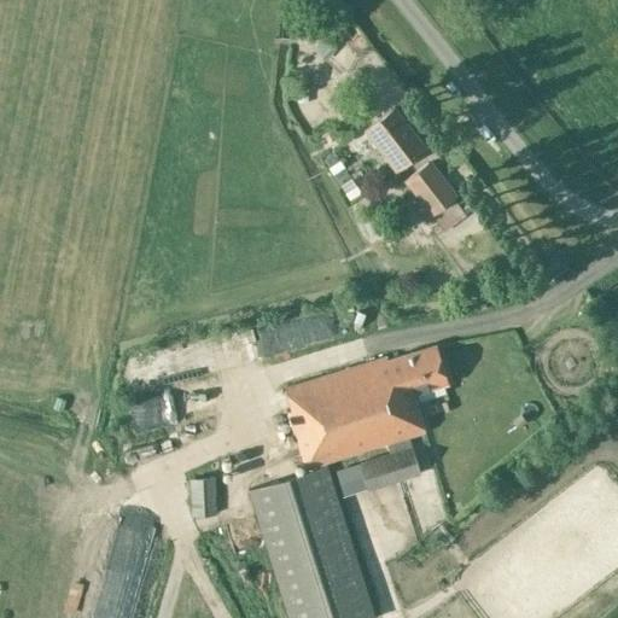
[(395,169),(424,146),(395,108),(365,129),(367,133),(365,134),(374,145),(375,144),(395,169)]
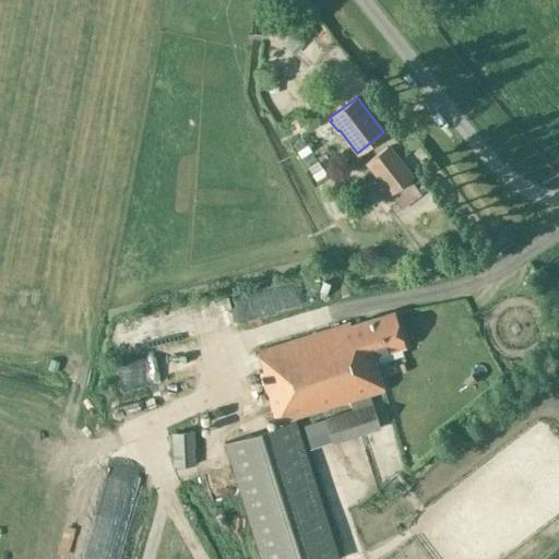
[(366,164),(389,193),(390,193),(402,209),(420,194),(408,179),(412,177),(389,146),(366,164)]
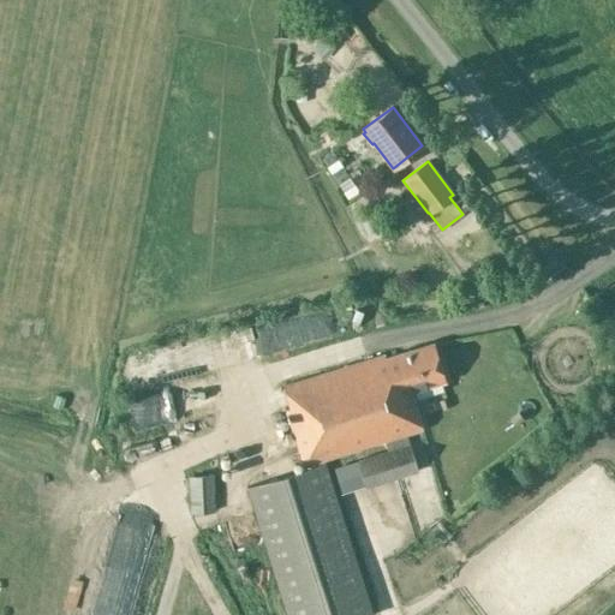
[(322,317),(306,327),(316,342),(332,333),(322,317)]
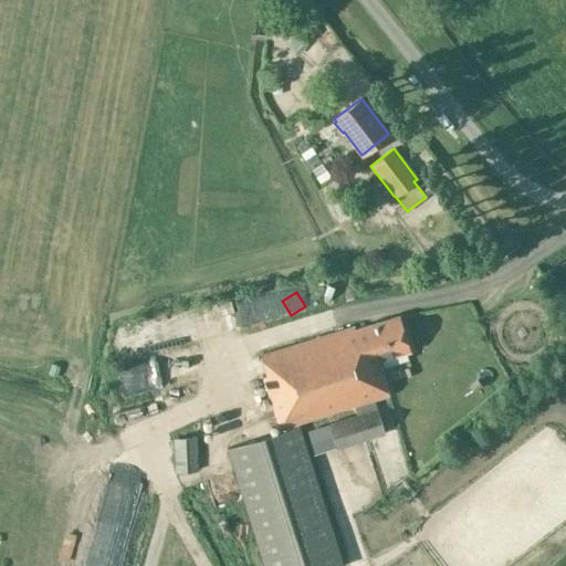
[(353,326),(260,355),(266,375),(262,376),(279,429),(388,395),(378,360),(409,352),(398,316),(354,329),(353,326)]
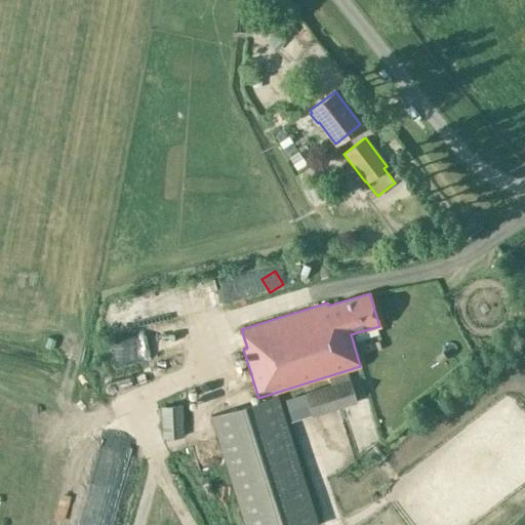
[(358,402),(351,378),(306,393),(313,415),(358,402)]
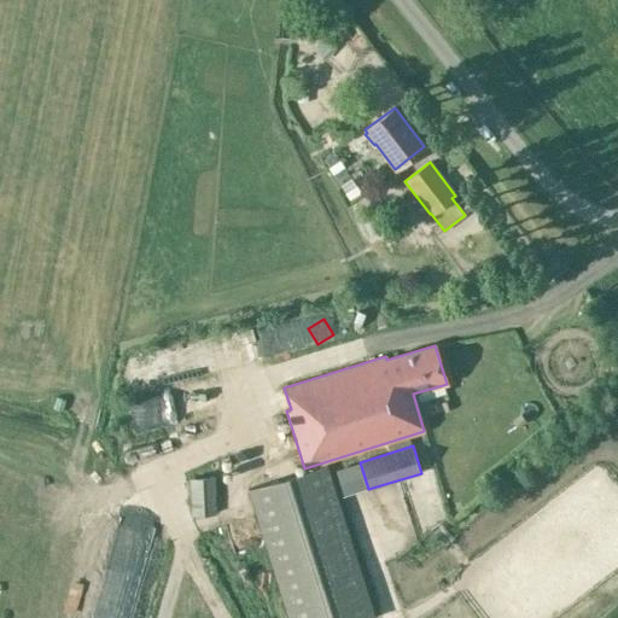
[(374,617),(326,466),(249,490),(289,617),(374,617)]
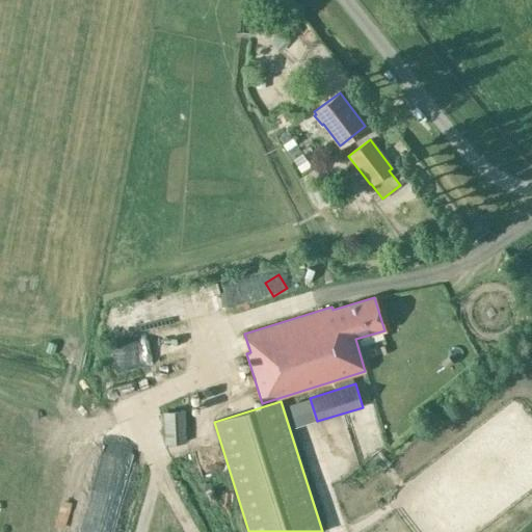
[(163,413),(164,443),(186,443),(185,411),(163,413)]
